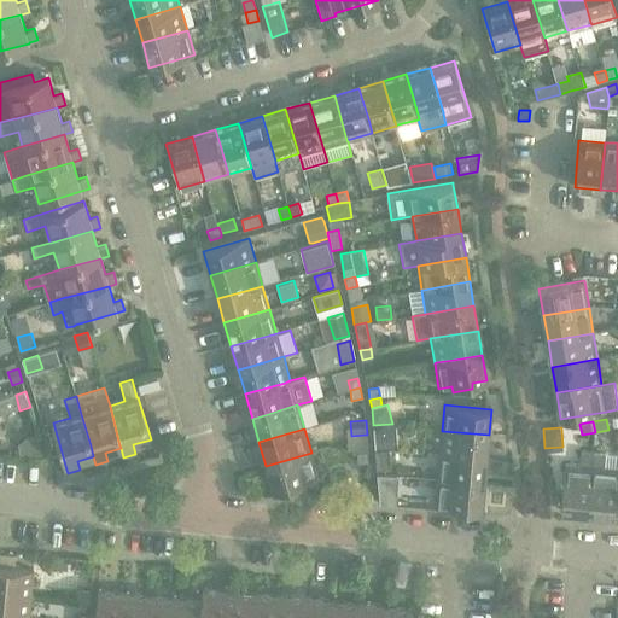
[(396,429),(375,430),(377,449),(397,448),(396,429)]
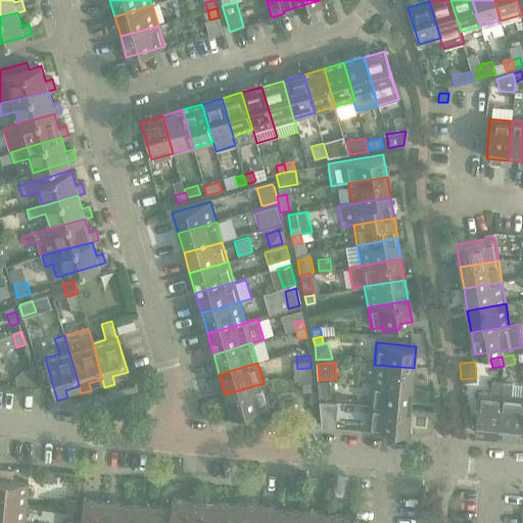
[(374,365),(372,385),(412,389),(414,368),(374,365)]
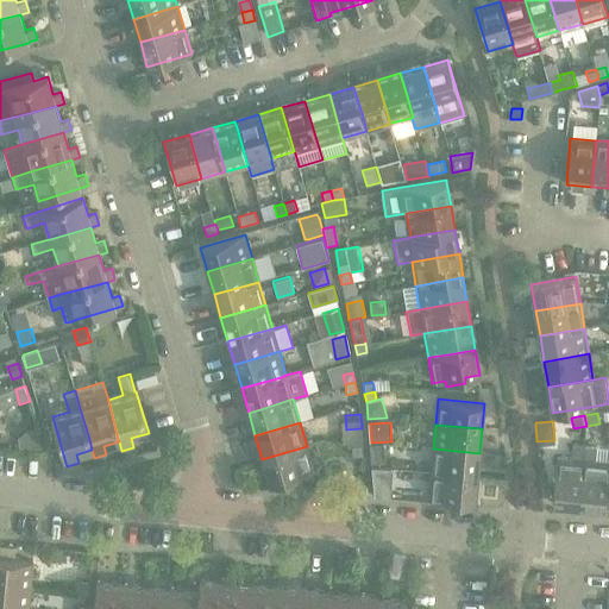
[(29,429),(19,437),(19,449),(42,450),(37,429),(29,429)]
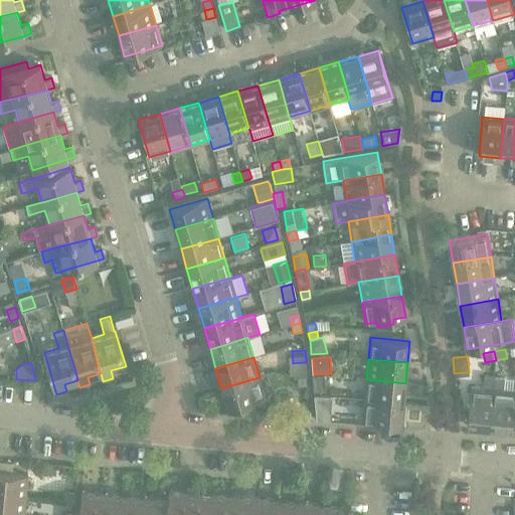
[(325,374),(312,375),(313,376),(314,392),(326,391),(325,375),(325,374)]
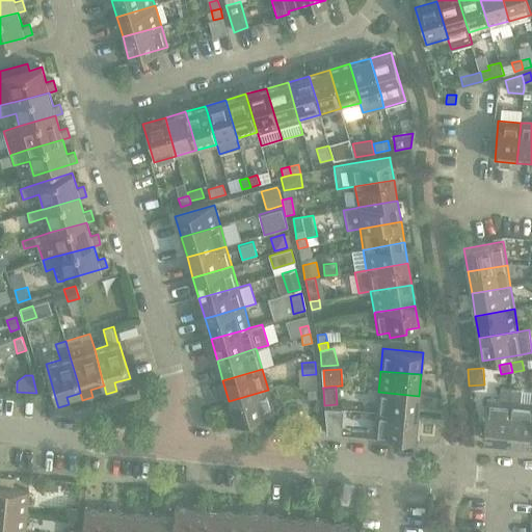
[(486,400),(482,439),(506,441),(510,402),(510,398),(511,389),(500,388),(500,389),(499,401),(486,400)]
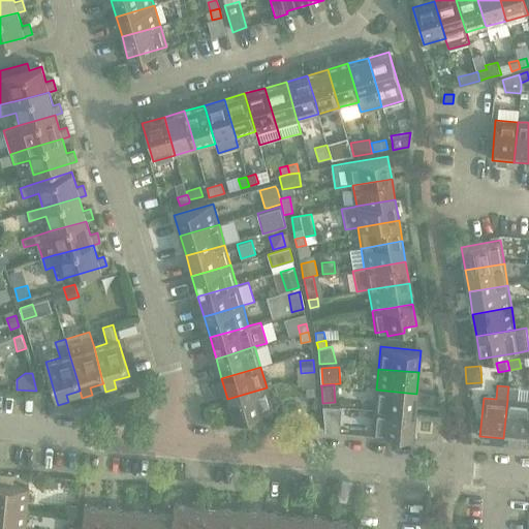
[(507,400),(503,438),(526,440),(528,407),(528,402),(519,401),(518,401),(519,389),(519,387),(508,386),(507,396),(507,400)]
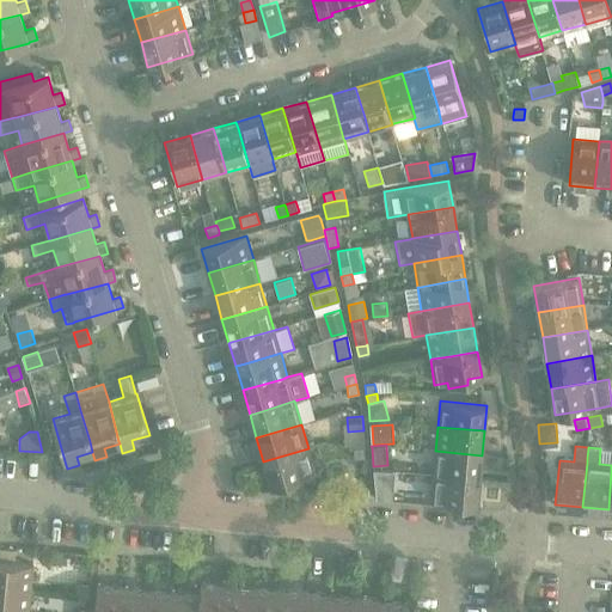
[(308,448),(263,461),(270,487),(316,473),(308,448)]
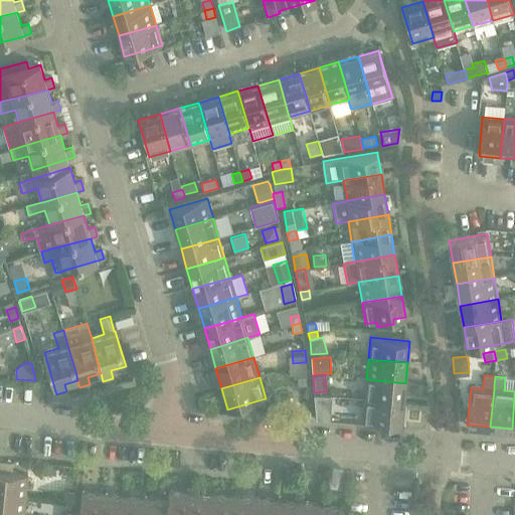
[(298,387),(307,386),(306,377),(298,378),(298,387)]
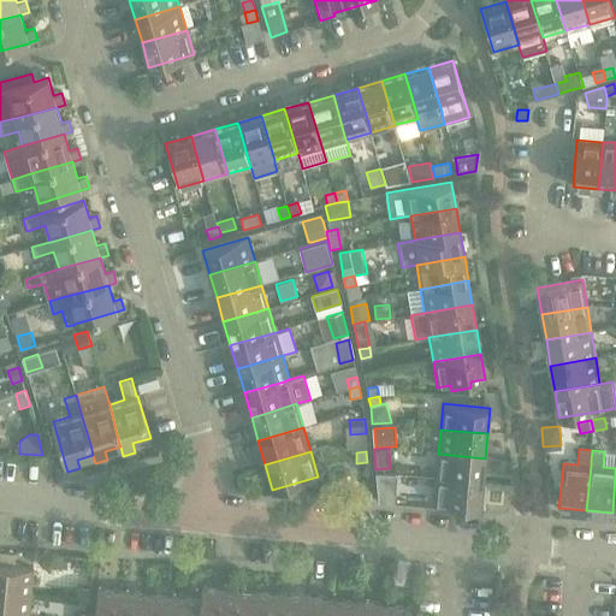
[(438,454),(436,478),(483,483),(485,458),(438,454)]
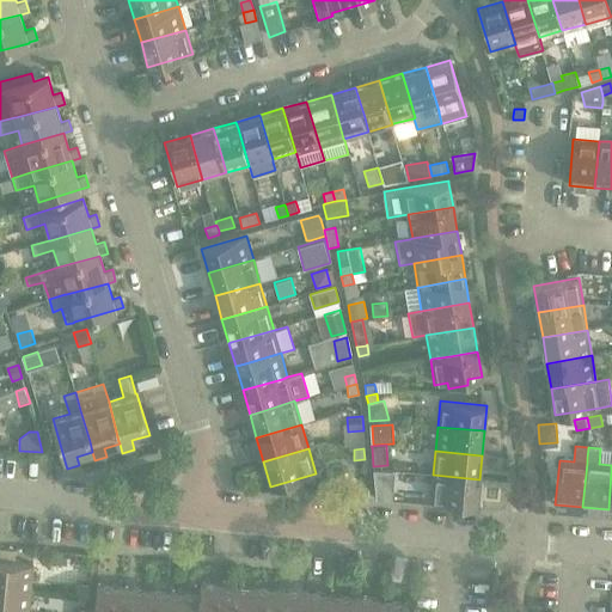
[(395,471),(373,470),(373,471),(375,500),(377,500),(392,502),(395,471)]
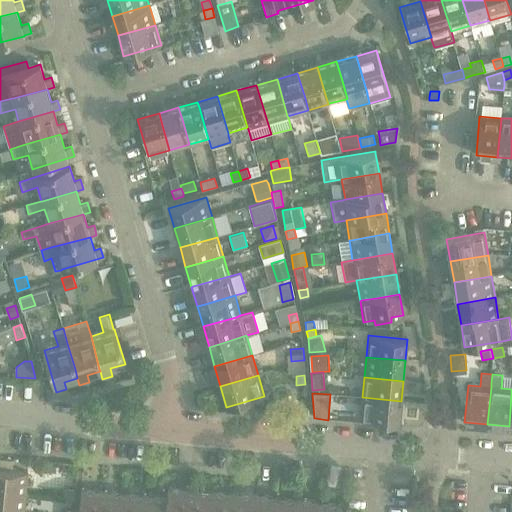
[(399,423),(401,401),(362,397),(360,419),(399,423)]
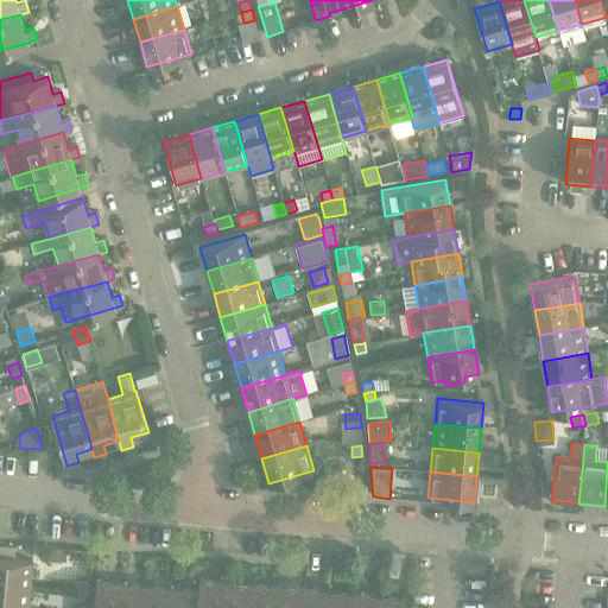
[(0,548),(0,558),(13,559),(14,550),(0,548)]
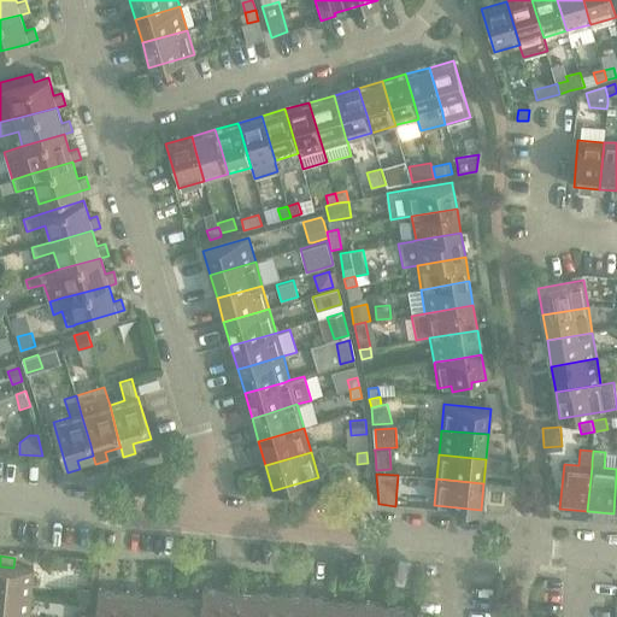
[(0,566),(0,592),(30,595),(33,570),(0,566)]
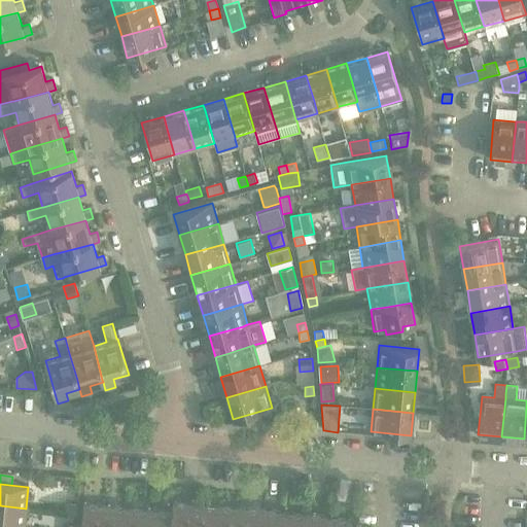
[(67,514),(76,514),(77,504),(68,503),(67,514)]
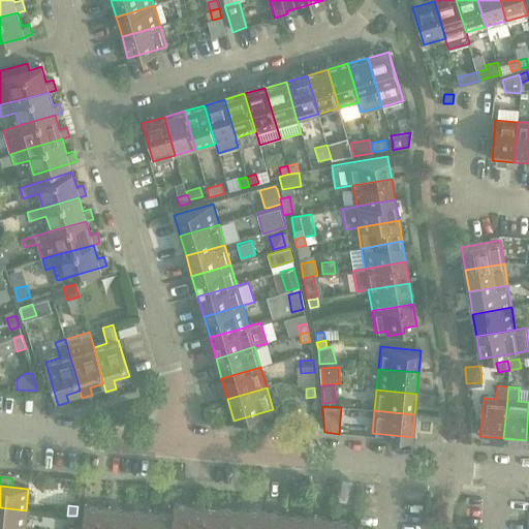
[(172,528),(193,528),(196,507),(174,505),(173,516),(172,528)]
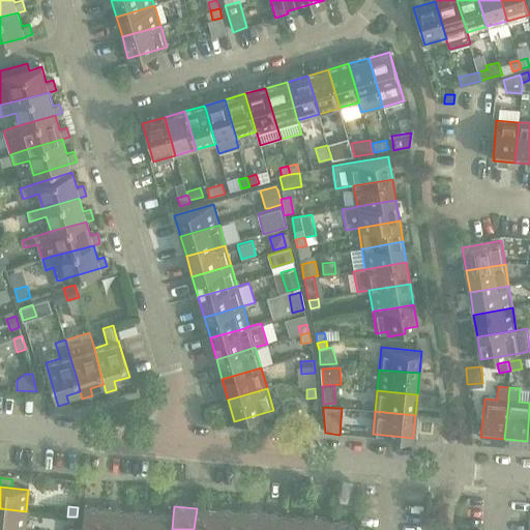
[(0,508),(0,529),(24,529),(26,511),(0,508)]
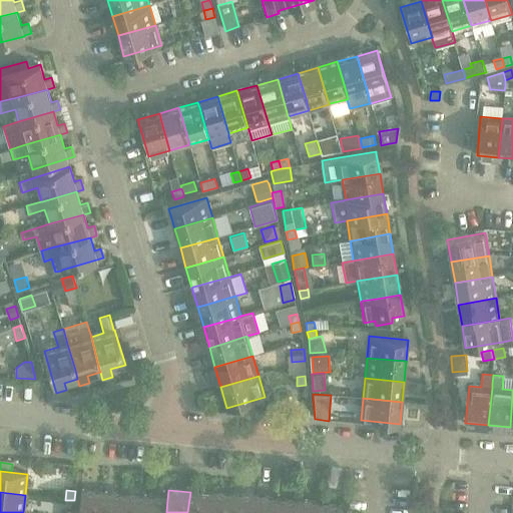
[(81,492),(79,512),(101,512),(104,494),(81,492)]
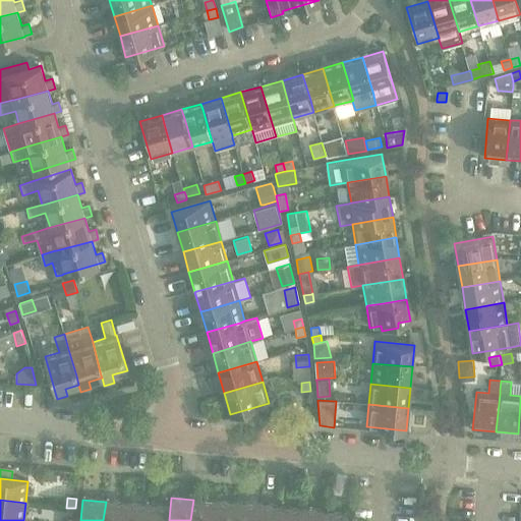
[(193,500),(190,520),(213,520),(215,502),(193,500)]
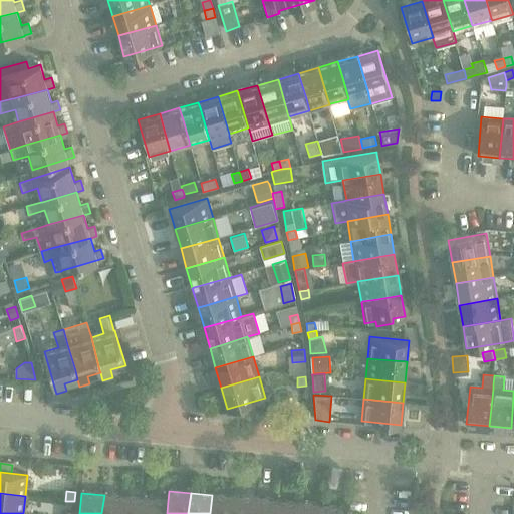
[(104,495),(101,513),(122,513),(123,497),(104,495)]
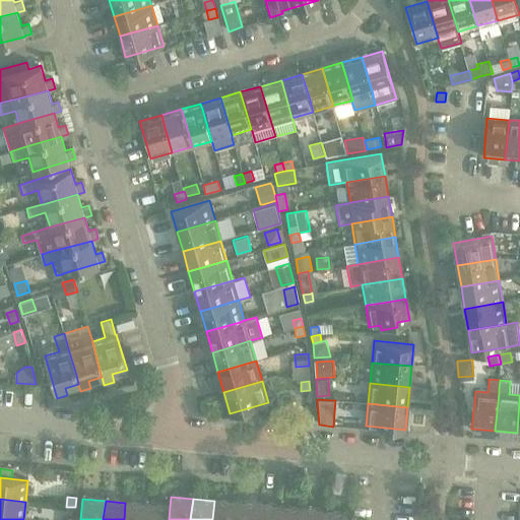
[(214,501),(212,519),(235,519),(238,503),(217,501),(214,501)]
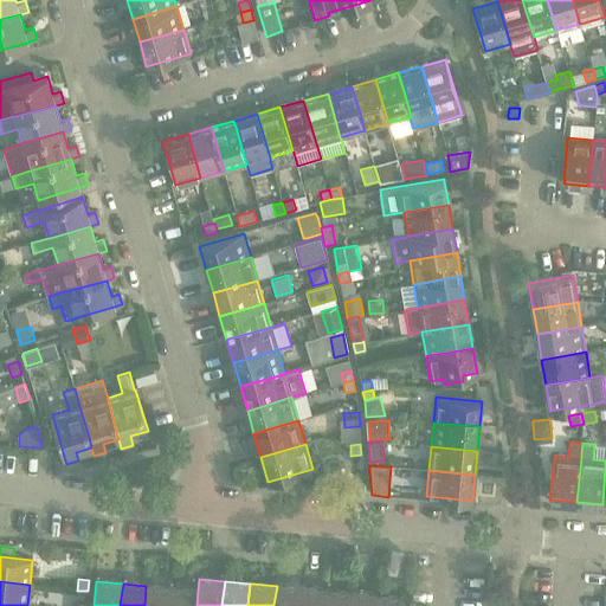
[(146,586),(144,605),(172,605),(174,588),(146,586)]
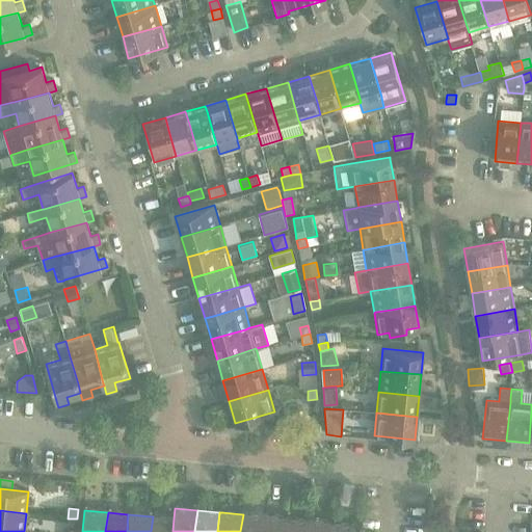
[(243,514),(240,531),(264,531),(266,516),(248,514),(243,514)]
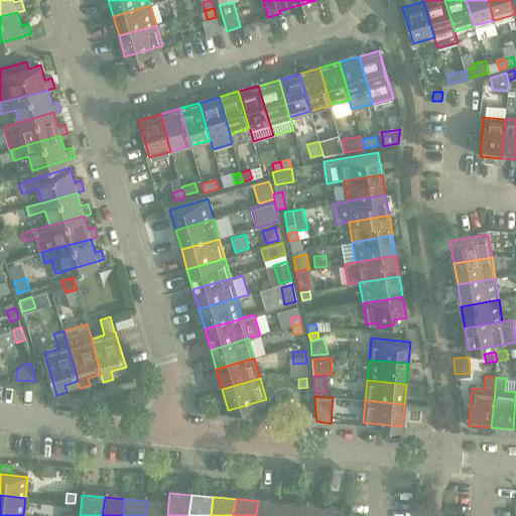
[(148,501),(146,515),(167,515),(168,503),(148,501)]
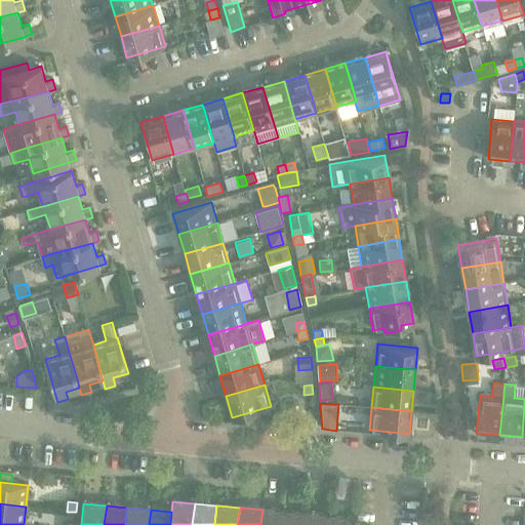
[(263,510),(260,524),(281,524),(283,512),(267,510),(263,510)]
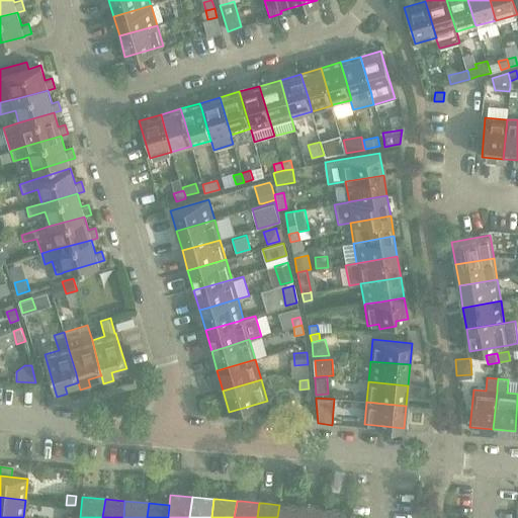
[(279,505),(277,517),(300,517),(301,507),(280,505),(279,505)]
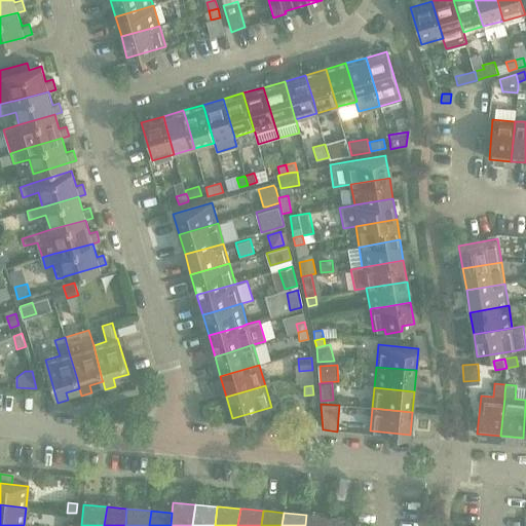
[(306,515),(305,525),(332,525),(333,517),(329,517),(308,515),(306,515)]
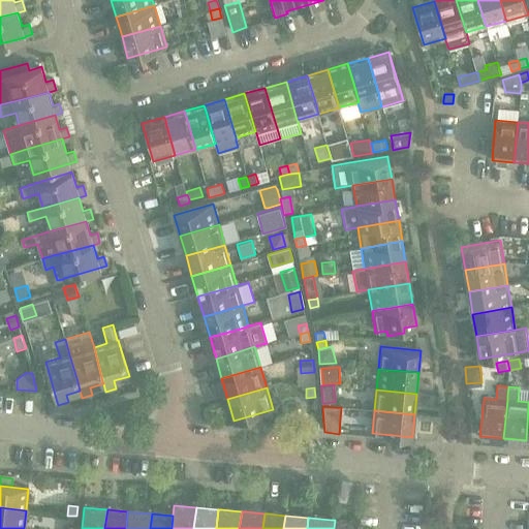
[(335,520),(334,528),(351,528),(352,522),(335,520)]
